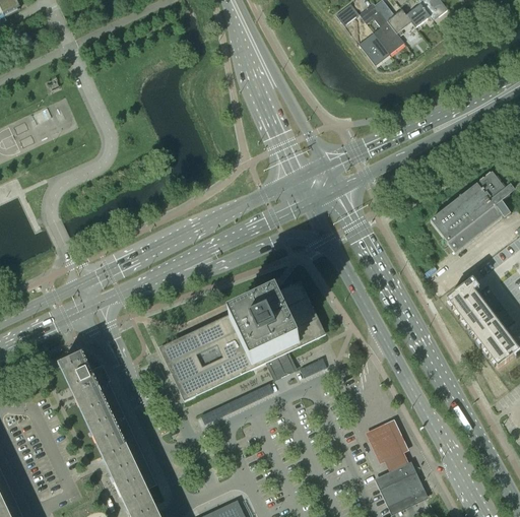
[(0,0),(0,16),(19,7),(16,0),(0,0)]
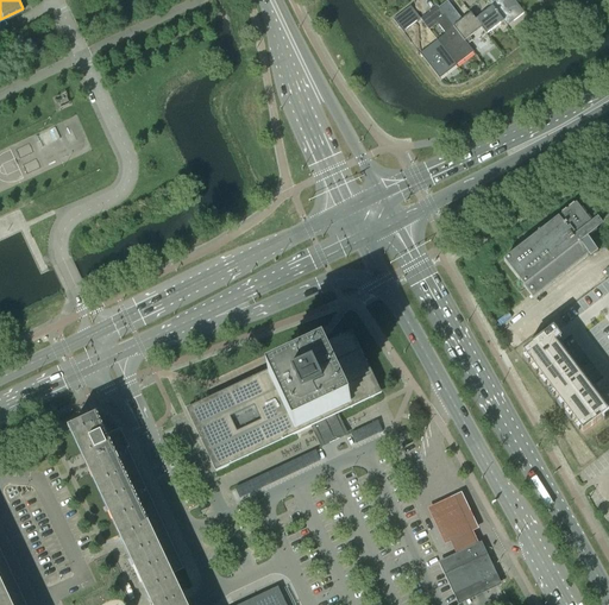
[(489,0),(491,4),(491,5),(503,19),(507,24),(525,10),(516,0),(489,0)]
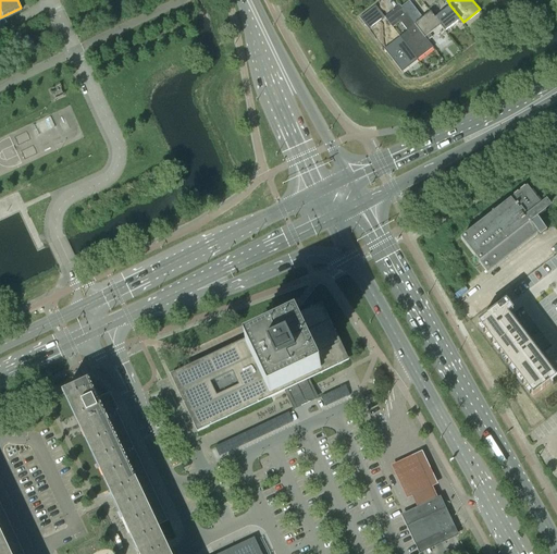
[(433,45),(425,35),(415,22),(400,2),(399,2),(401,4),(395,10),(394,8),(384,15),(392,25),(400,19),(407,28),(399,35),(417,58),(433,45)]
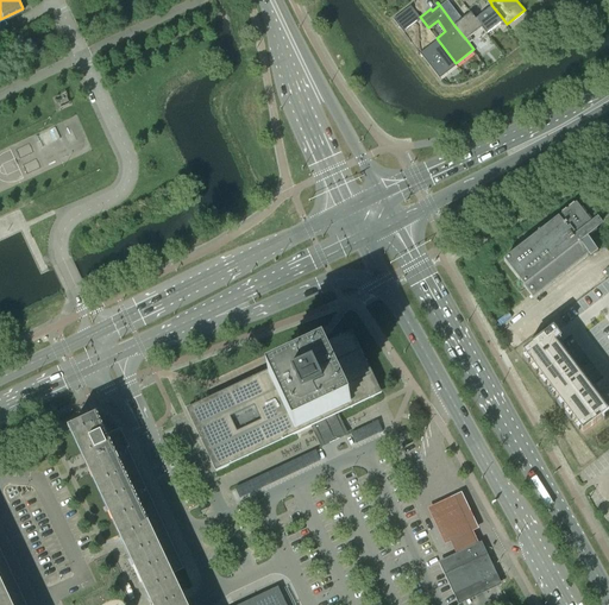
[(415,21),(409,14),(415,10),(410,4),(393,17),(403,30),(415,21)]
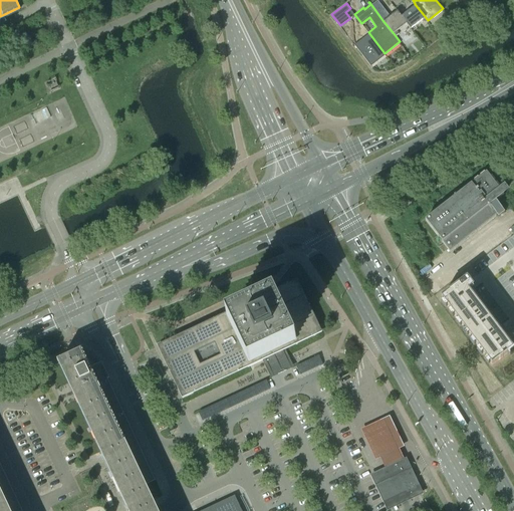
[(411,27),(425,16),(415,4),(402,14),(401,15),(406,22),(407,21),(411,27)]
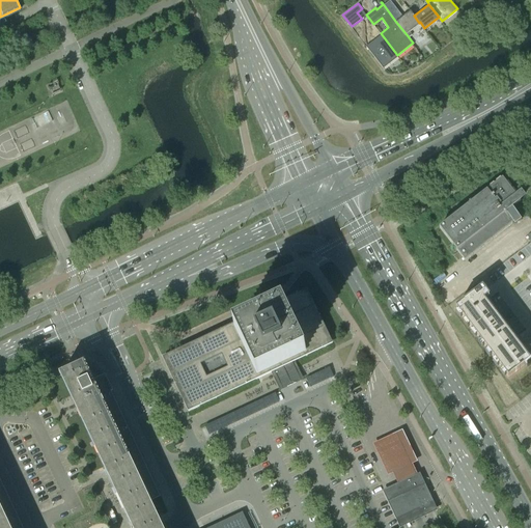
[(406,33),(419,23),(414,16),(415,15),(410,9),(395,21),(406,33)]
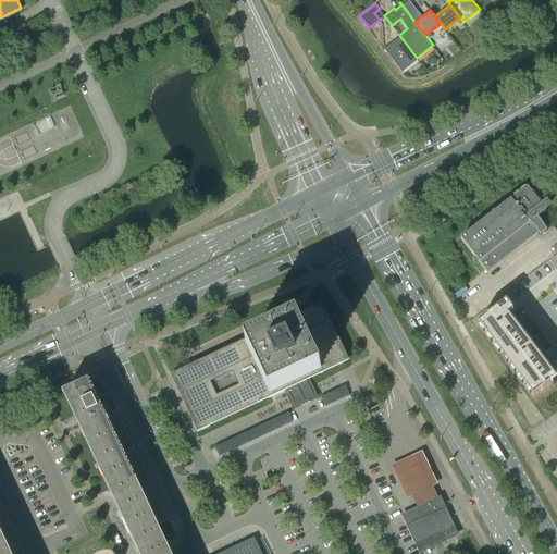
[(401,70),(417,58),(399,35),(384,47),(401,70)]
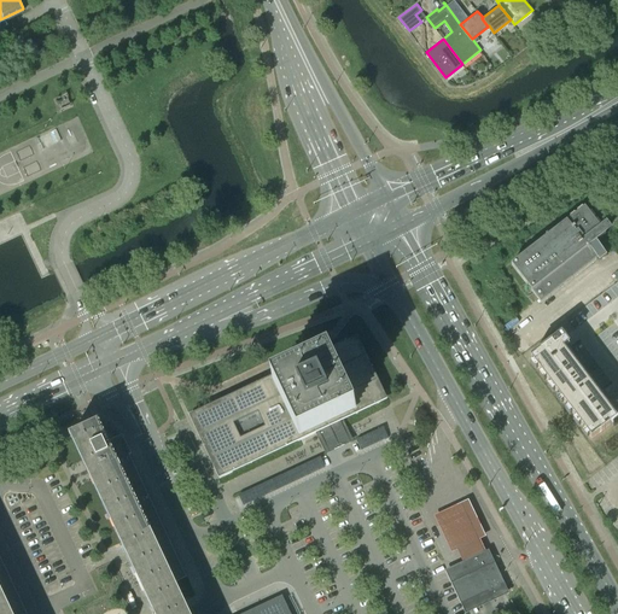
[(596,239),(605,232),(600,224),(584,205),(511,262),(541,300),(598,256),(599,258),(607,252),(596,239)]
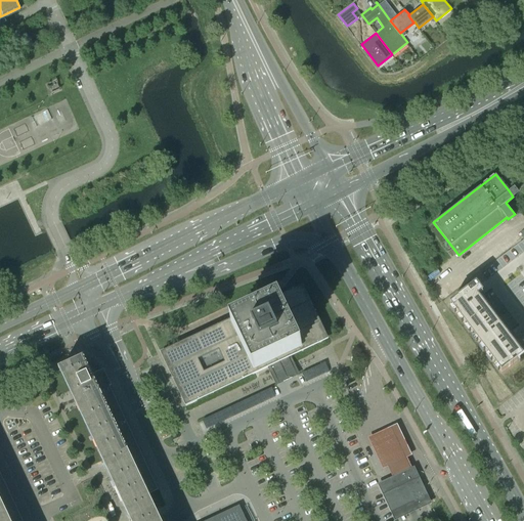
[(508,251),(490,261),(496,272),(514,262),(508,251)]
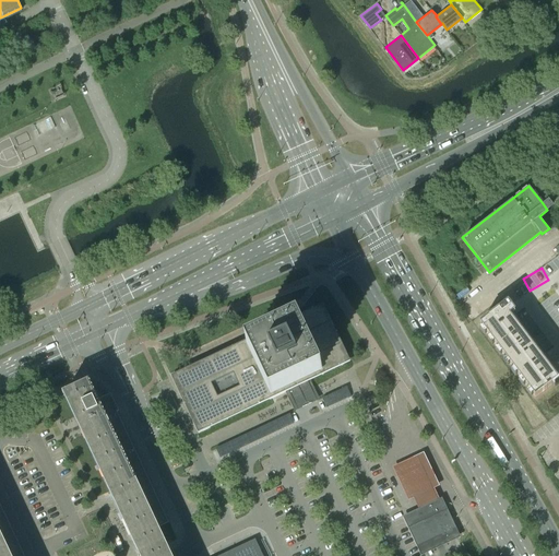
[(513,298),(526,290),(522,282),(508,291),(513,298)]
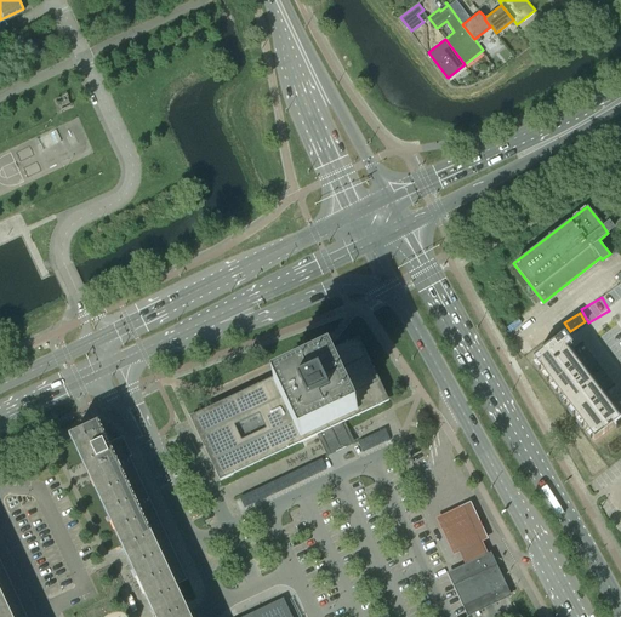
[(189,415),(191,416),(220,479),(318,433),(346,420),(389,399),(359,335),(334,347),(274,375),(189,415)]
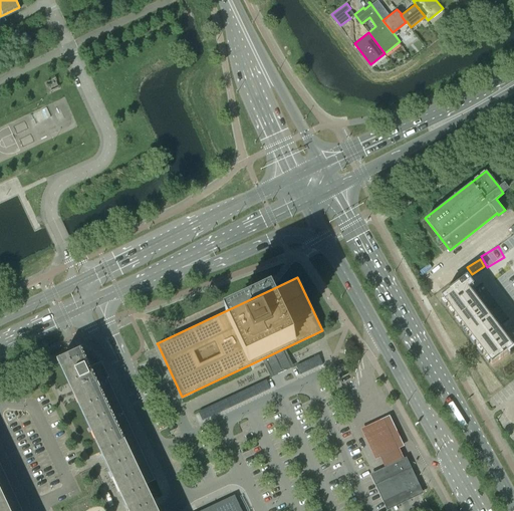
[(465,280),(441,299),(492,364),(512,348),(513,349),(513,347),(513,328),(511,331),(510,329),(507,332),(472,287),(471,287),(465,280)]
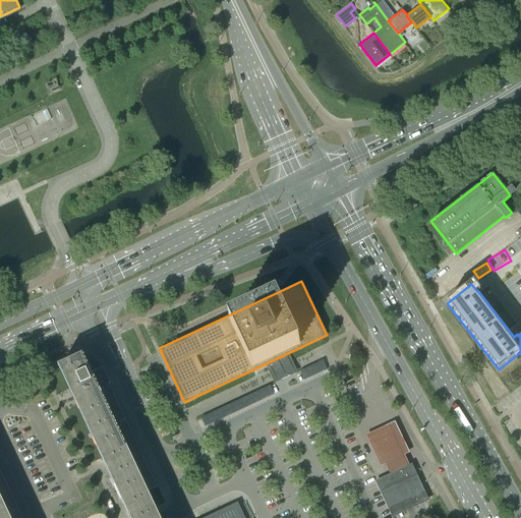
[(290,352),(267,363),(273,377),(296,365),(290,352)]
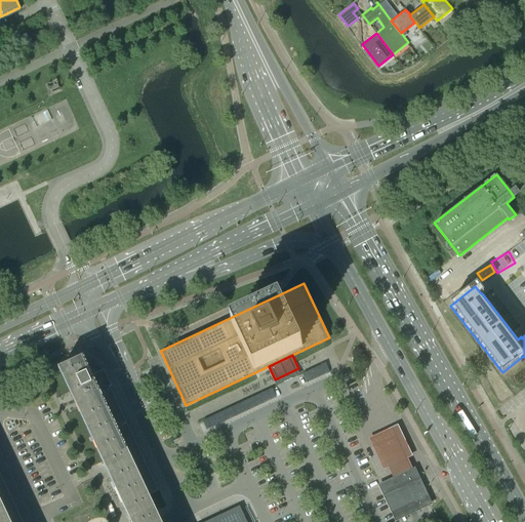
[(156,509),(149,492),(99,389),(106,386),(97,369),(91,372),(84,357),(59,368),(131,521),(162,521),(156,509)]
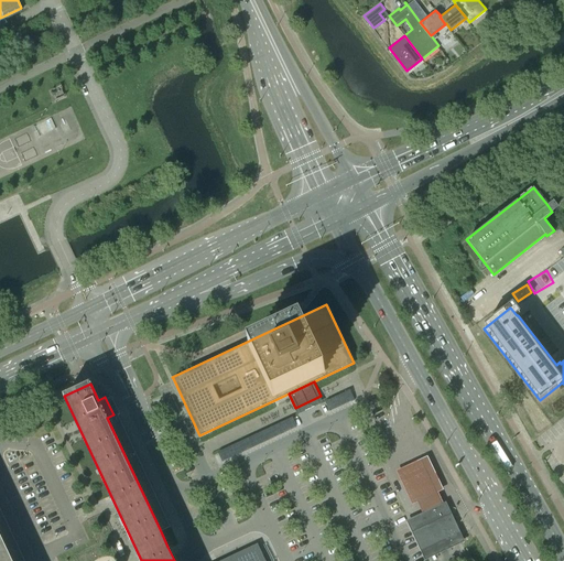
[(442,486),(426,453),(396,467),(411,502),(416,499),(421,509),(442,499),(436,489),(442,486)]
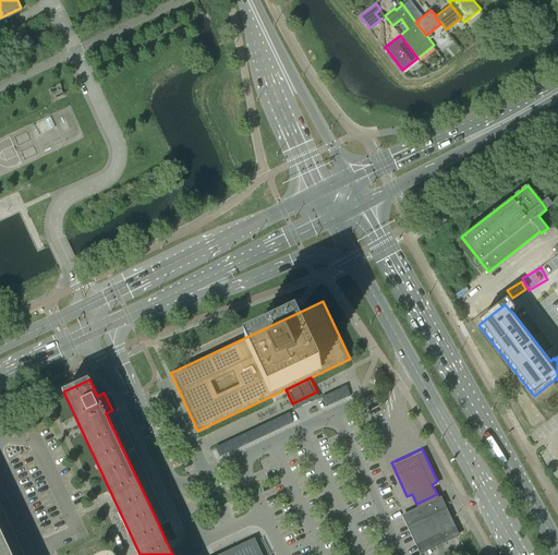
[(405,515),(422,549),(456,532),(439,498),(405,515)]
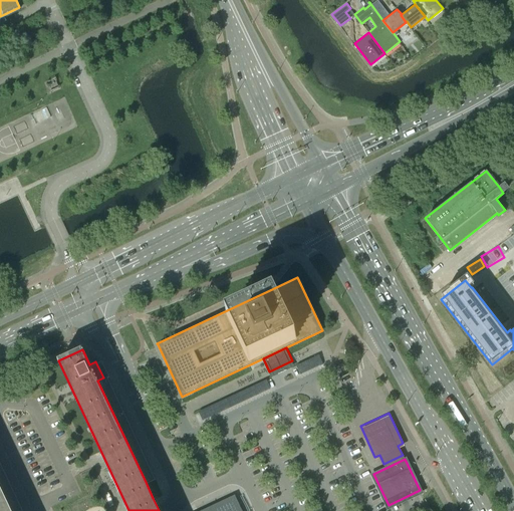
[(23,510),(0,461),(0,510),(23,510)]
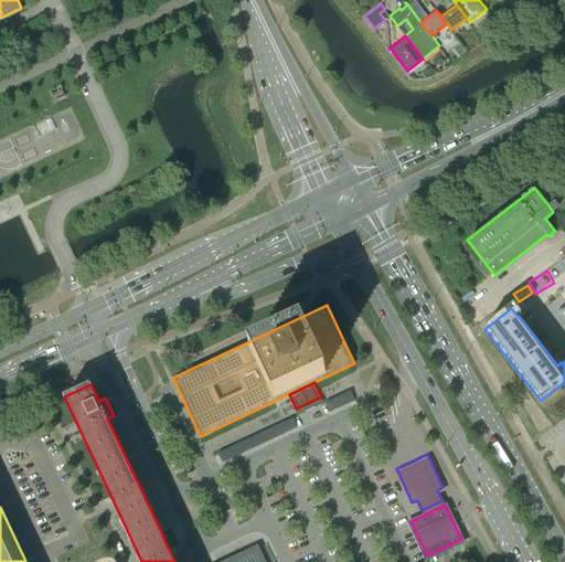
[(266,561),(257,541),(213,561),(266,561)]
